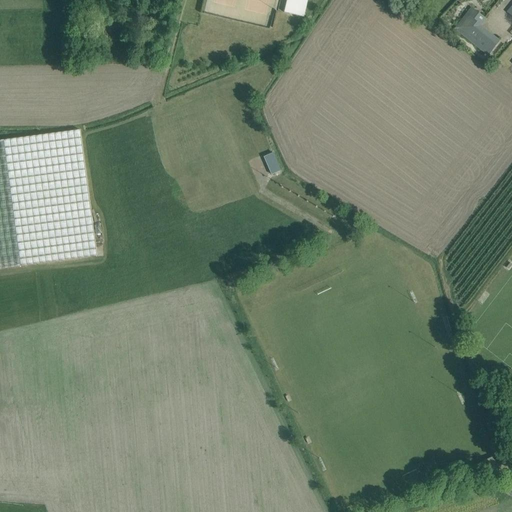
[(304,17),(307,0),(292,0),(289,14),(304,17)]
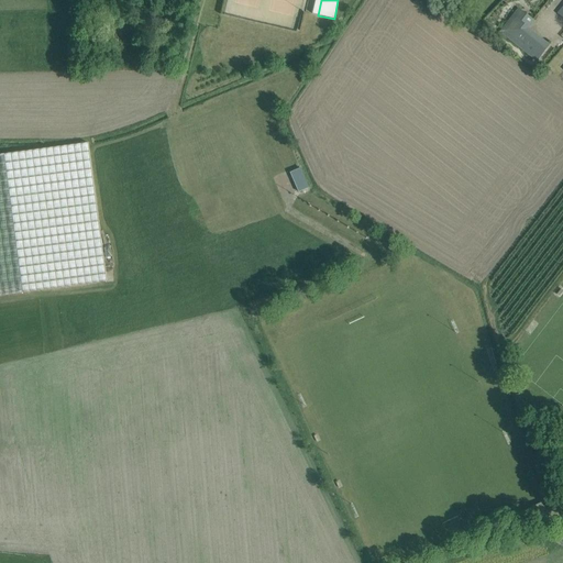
[(529,29),(534,22),(517,10),(500,32),(537,62),(550,45),(529,29)]
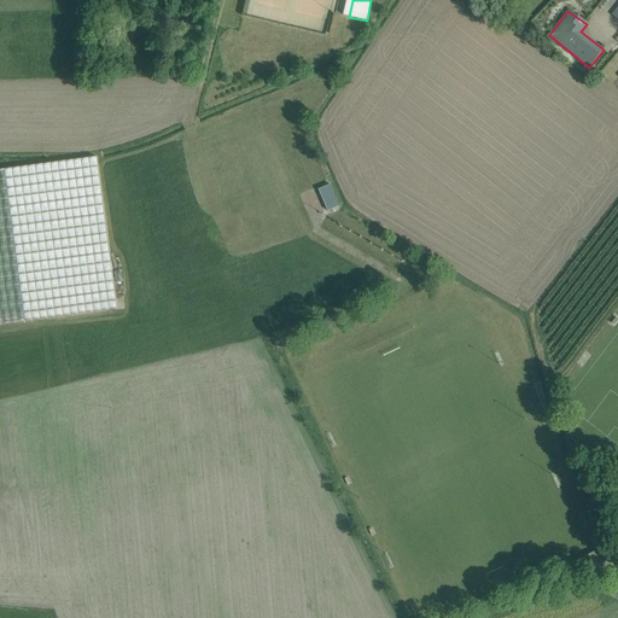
[(269,86),(281,80),(279,74),(266,79),(269,86)]
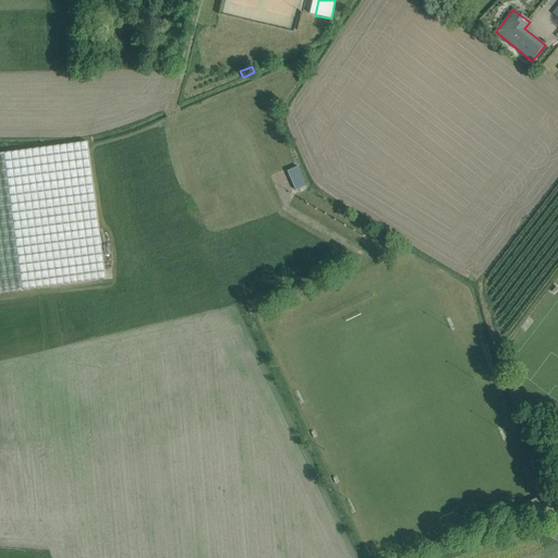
[(87,142),(0,153),(0,292),(106,279),(87,142)]
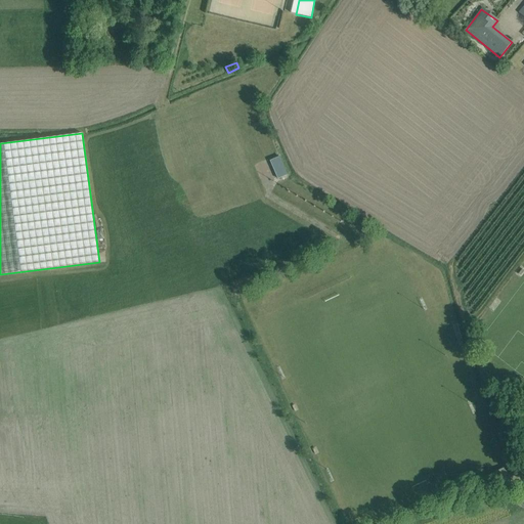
[(280,157),(270,161),(278,179),(288,175),(280,157)]
